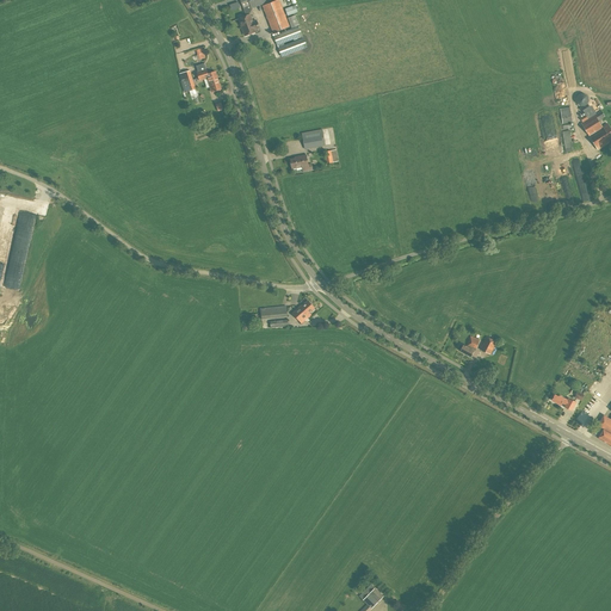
[(288,26),(278,4),(279,4),(278,0),(263,6),(264,8),(272,31),(279,29),(279,30),(288,28),(287,26),(288,26)]
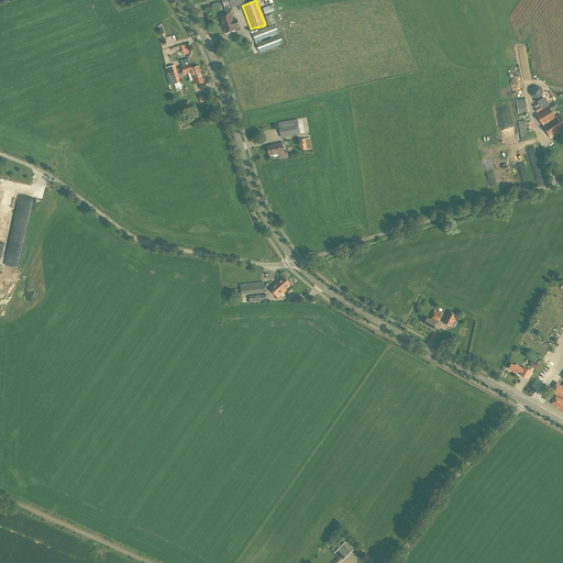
[(274,11),(272,4),(263,8),(265,14),(274,11)]
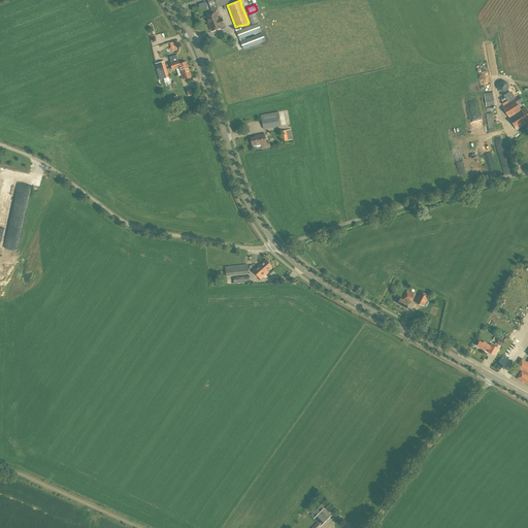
[(219,19),(216,12),(205,17),(211,31),(222,27),(221,26),(225,25),(222,18),(219,19)]
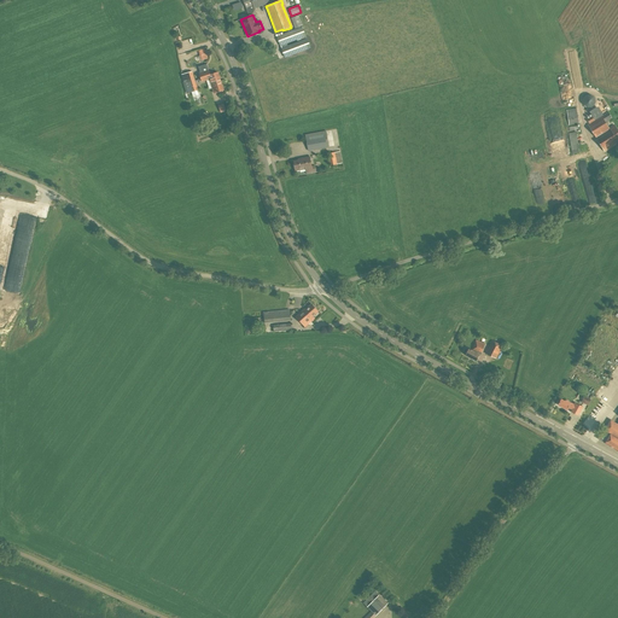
[(291,18),(295,29),(277,36),(280,46),(281,46),(281,47),(281,48),(285,58),(310,48),(307,38),(287,46),(287,44),(305,36),(302,27),(303,27),(298,16),(291,18)]
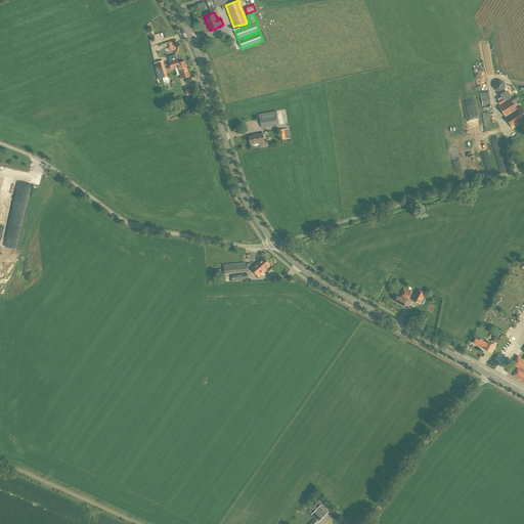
[(181,79),(189,76),(184,61),(178,63),(175,54),(170,56),(171,60),(169,61),(171,70),(178,68),(181,79)]
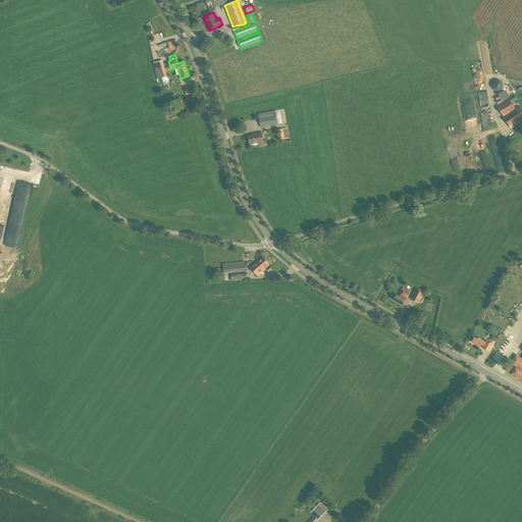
[(161,77),(167,75),(162,60),(157,62),(154,63),(158,76),(161,76),(161,77)]
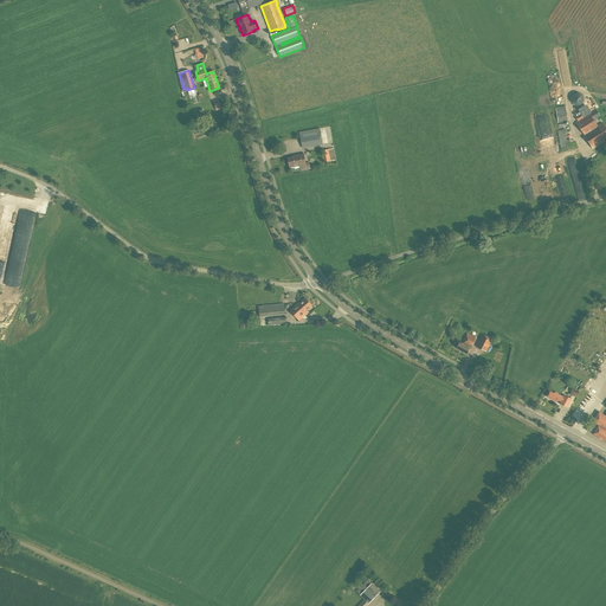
[(560,98),(559,92),(562,91),(561,84),(553,85),(553,98),(560,98)]
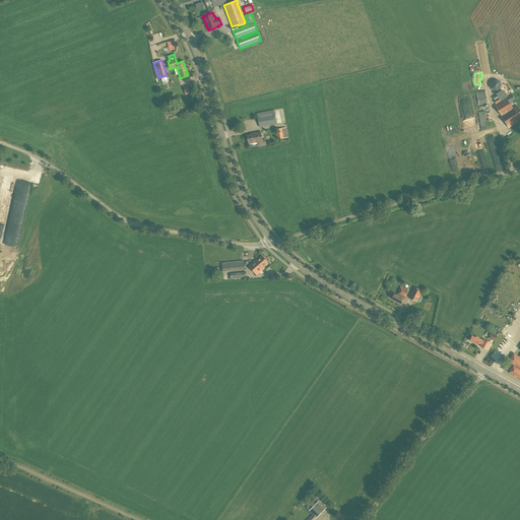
[(495,90),(497,90),(499,89),(500,89),(501,86),(501,83),(500,81),(497,79),(494,79),(492,80),(490,83),(491,86),(492,88),(493,89),(495,90)]
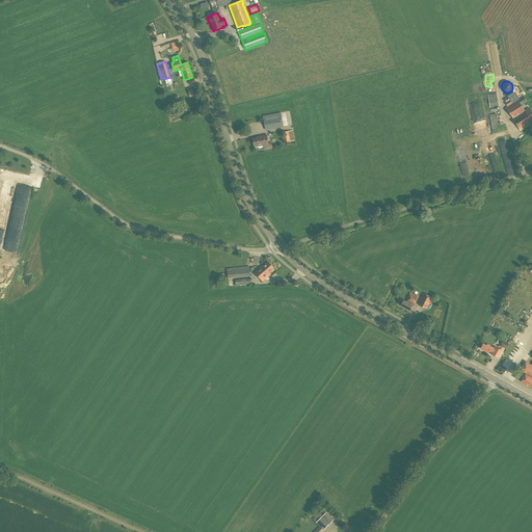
[(517,90),(509,96),(512,102),(527,94),(523,86),(517,89),(517,90)]
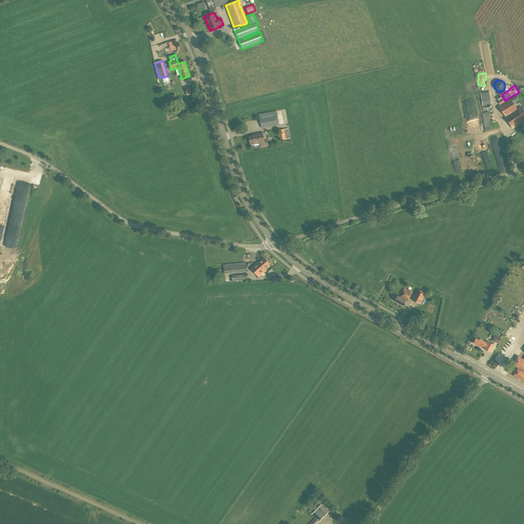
[(482,106),(491,104),(488,92),(481,93),(482,106)]
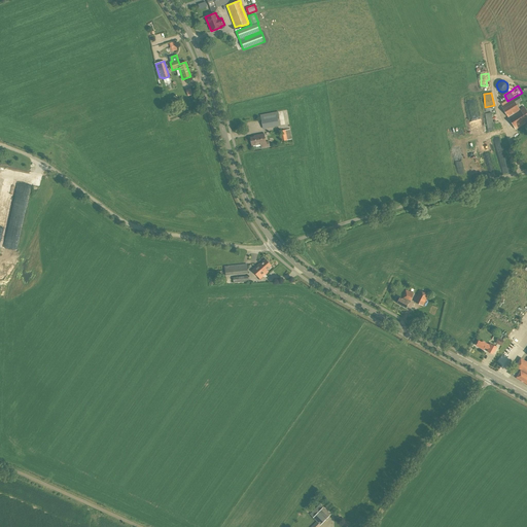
[(516,104),(522,101),(519,96),(506,102),(504,99),(500,102),(502,105),(501,106),(508,117),(516,129),(526,123),(526,111),(524,106),(520,109),(516,104)]
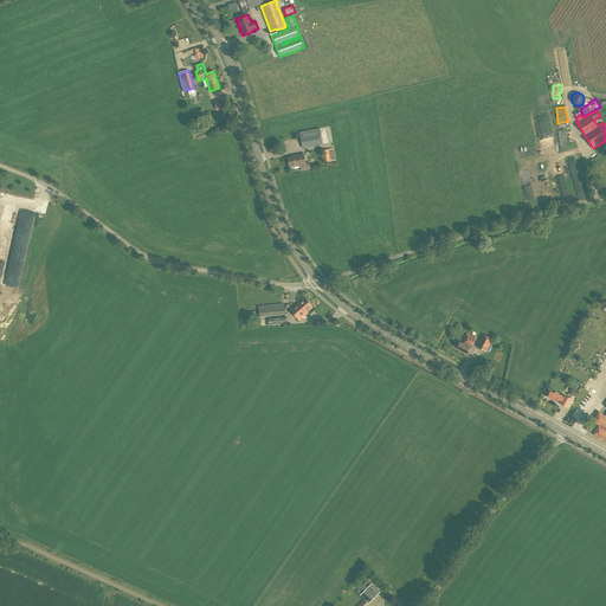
[(302,148),(322,144),(320,128),(300,133),(302,148)]
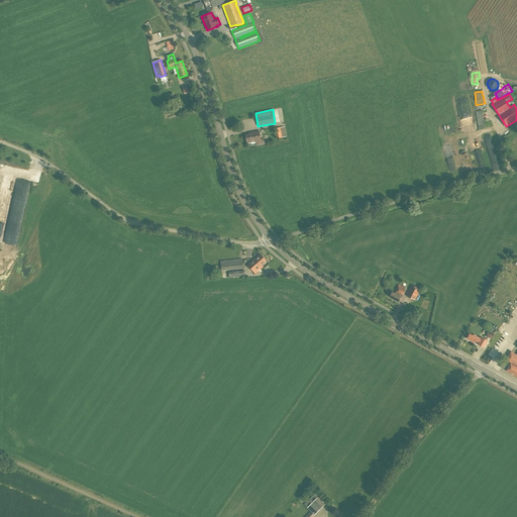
[(277,138),(282,137),(287,136),(285,126),(280,127),(275,128),(277,138)]
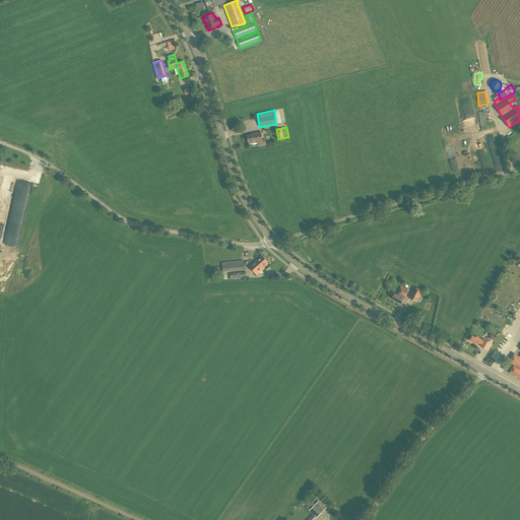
[(262,140),(260,132),(252,133),(252,134),(247,135),(249,144),(258,142),(259,145),(266,144),(265,139),(262,140)]
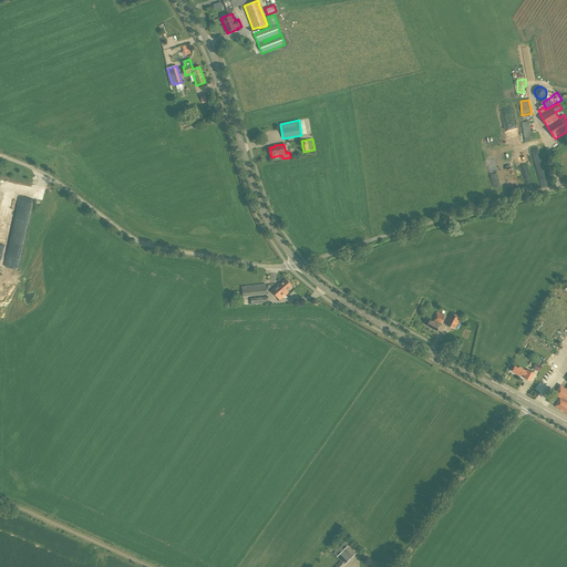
[(0,250),(8,251),(10,216),(0,215),(0,250)]
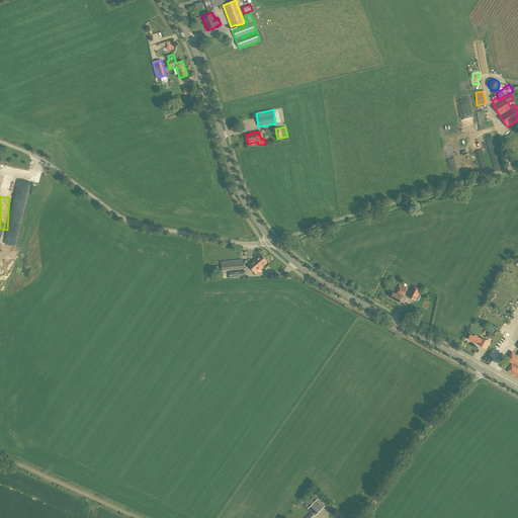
[(253,261),(261,270),(264,267),(262,265),(267,261),(261,255),(256,259),(255,259),(253,261)]
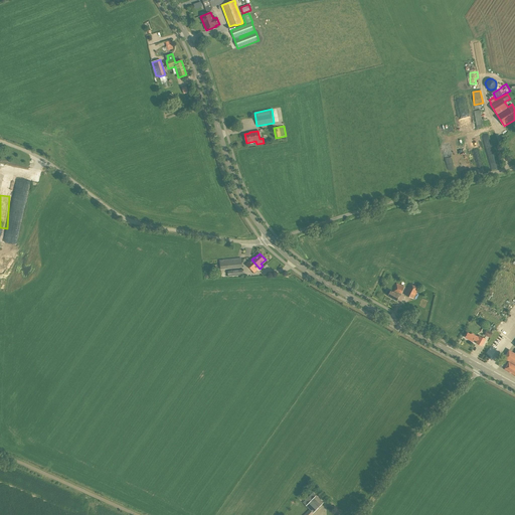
[(253,273),(260,269),(251,260),(246,264),(253,273)]
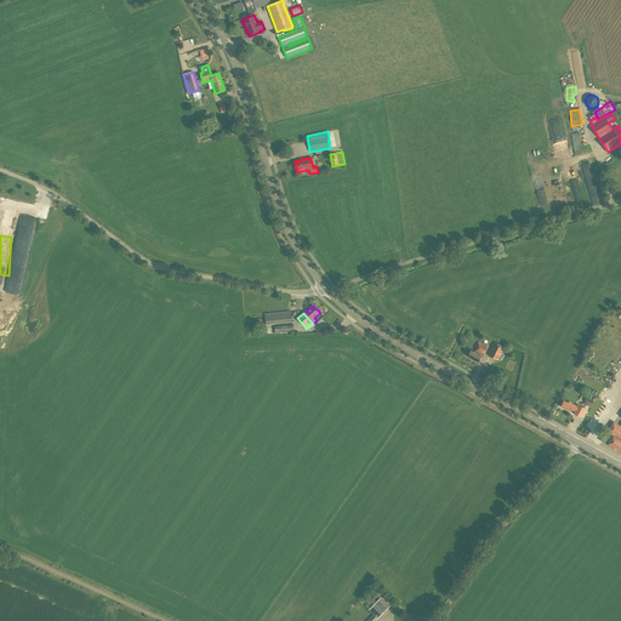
[(471,351),(468,349),(465,354),(467,357),(478,363),(482,357),(483,357),(488,346),(478,342),(474,351),(478,352),(478,354),(471,351)]
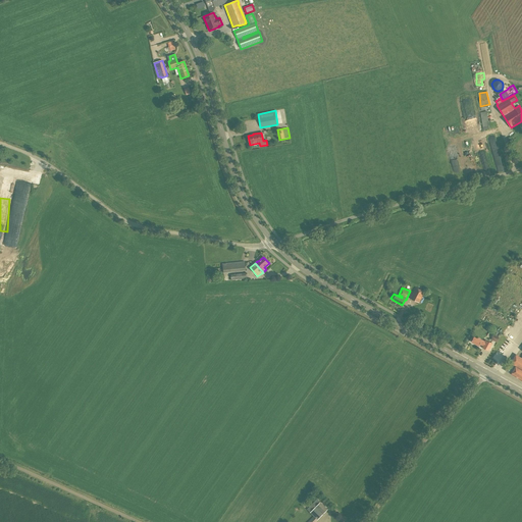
[(419,303),(424,292),(415,288),(410,299),(419,303)]
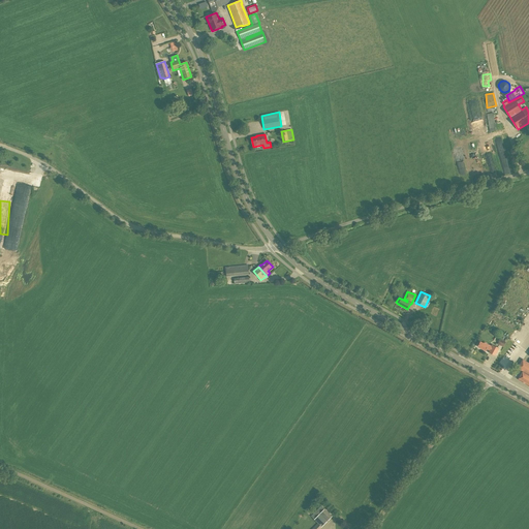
[(484,343),(480,342),(477,347),(486,351),(487,349),(490,351),(489,352),(495,355),(499,348),(492,344),(491,346),(489,344),(489,345),(485,342),(484,343)]
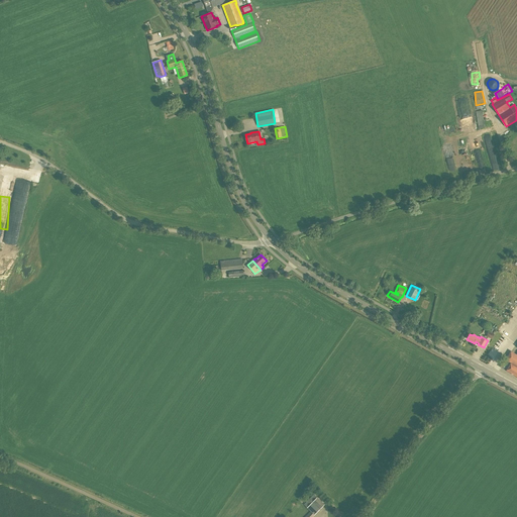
[(516,354),(511,351),(501,367),(516,377),(516,354)]
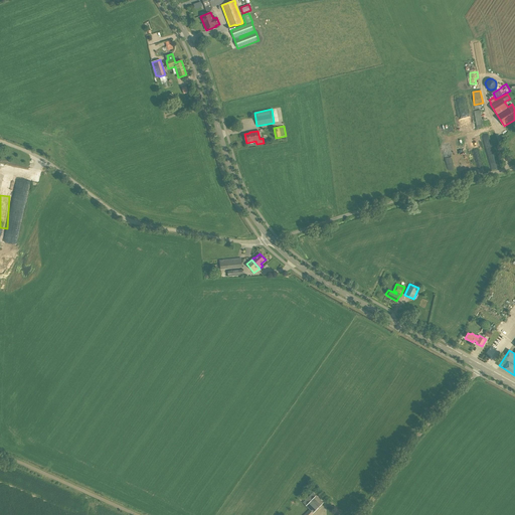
[(316,496),(313,492),(303,503),(306,506),(309,509),(303,514),(311,514),(313,513),(319,507),(323,502),(316,495),(316,496)]
